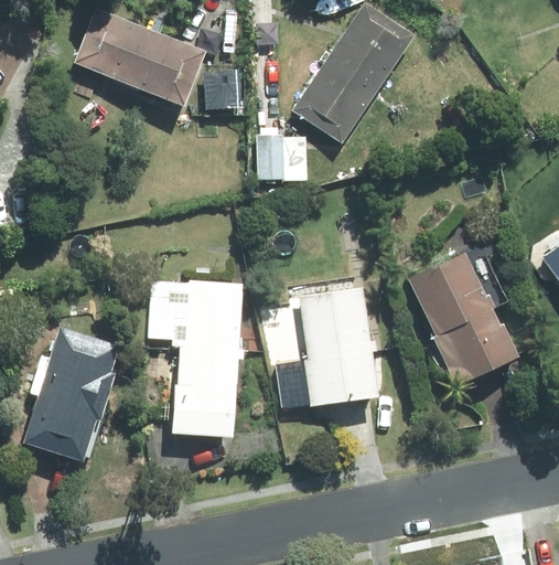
[(292,110),(341,144),(412,35),(367,2),(292,110)]
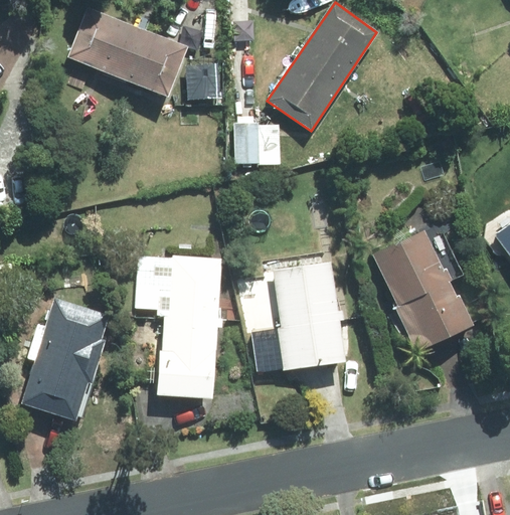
[(67,57),(166,97),(186,45),(87,6),(67,57)]
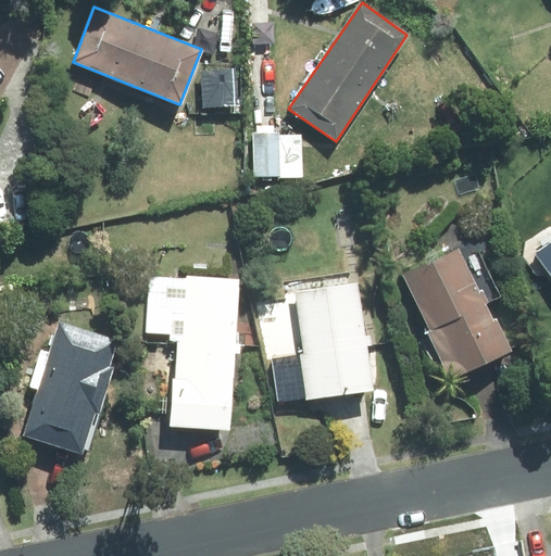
[(282,175),(280,130),(253,131),(254,176),(282,175)]
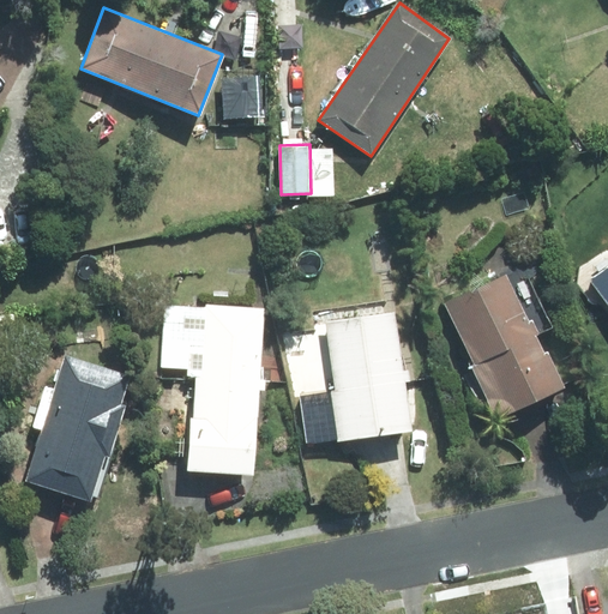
[(607,270),(591,281),(607,305),(607,270)]
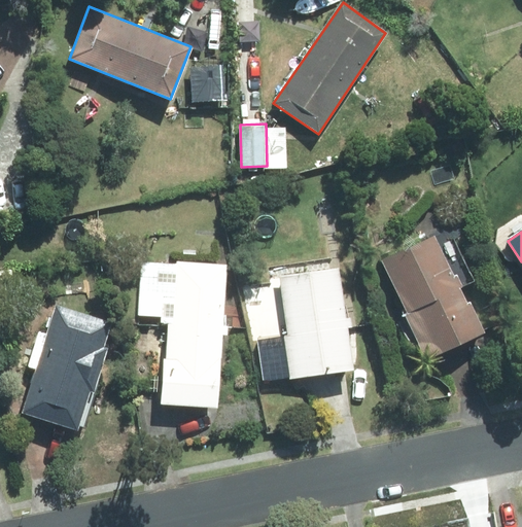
[(425,360),(484,334),(468,303),(466,304),(459,288),(462,287),(457,275),(454,276),(436,236),(381,260),(406,313),(404,314),(425,360)]
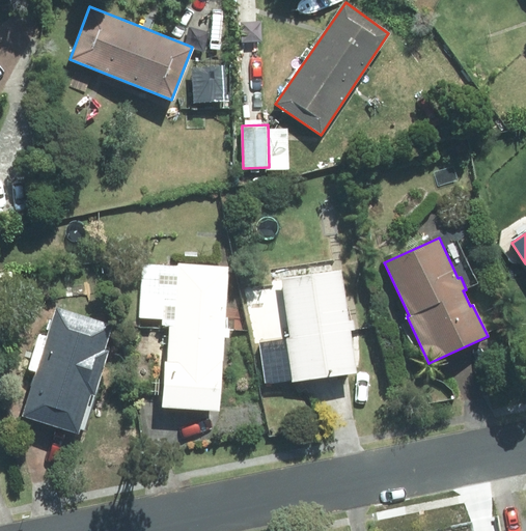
[(218,412),(229,267),(181,263),(181,268),(145,266),(141,317),(164,319),(163,327),(170,328),(168,363),(164,362),(160,408),(218,412)]
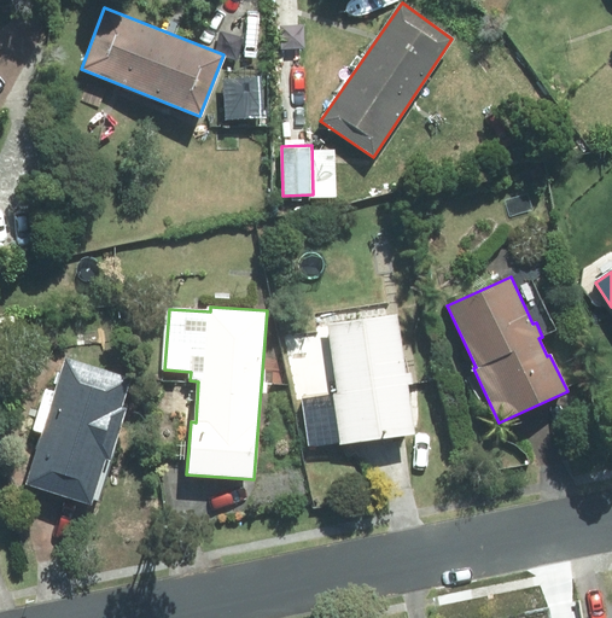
[(413,436),(400,314),(332,322),(341,394),(333,394),(338,444),(413,436)]
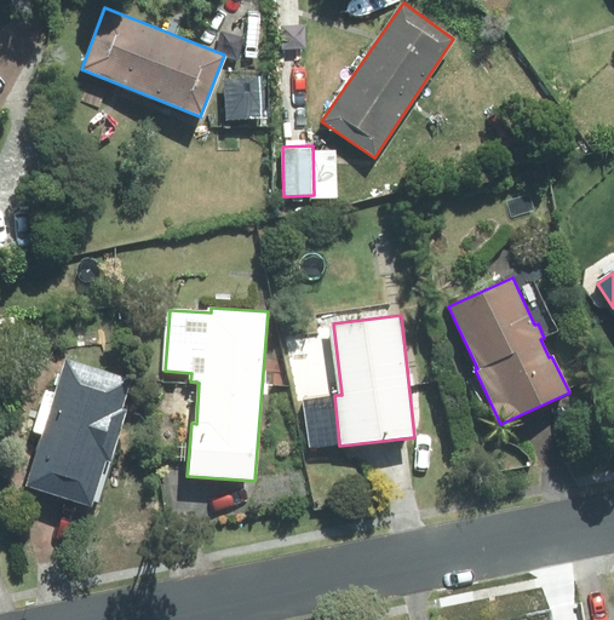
[(109,463),(126,411),(121,409),(130,380),(66,360),(24,487),(90,507),(104,461),(109,463)]
